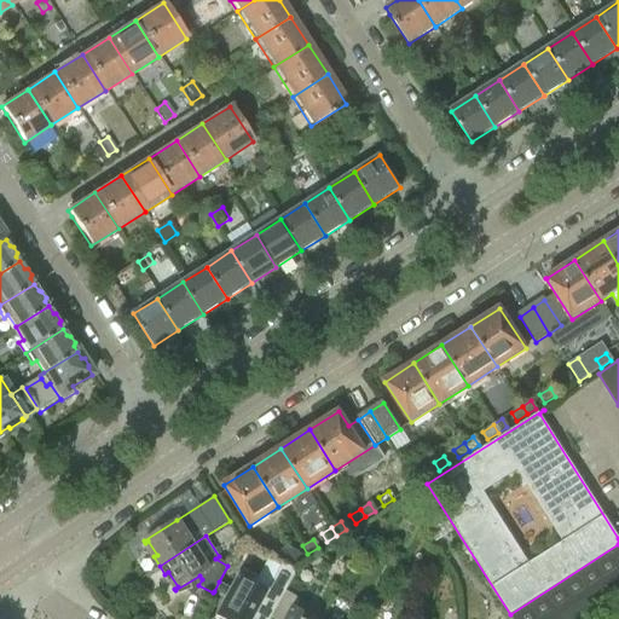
[(513,618),(600,618),(618,607),(618,544),(510,614),(513,618)]
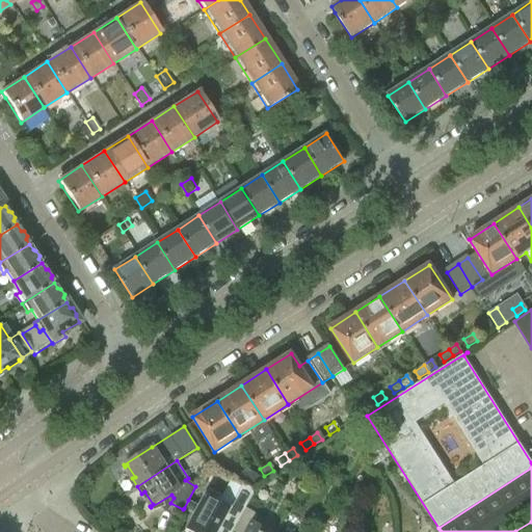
[(253,484),(260,479),(246,472),(238,476),(253,484)]
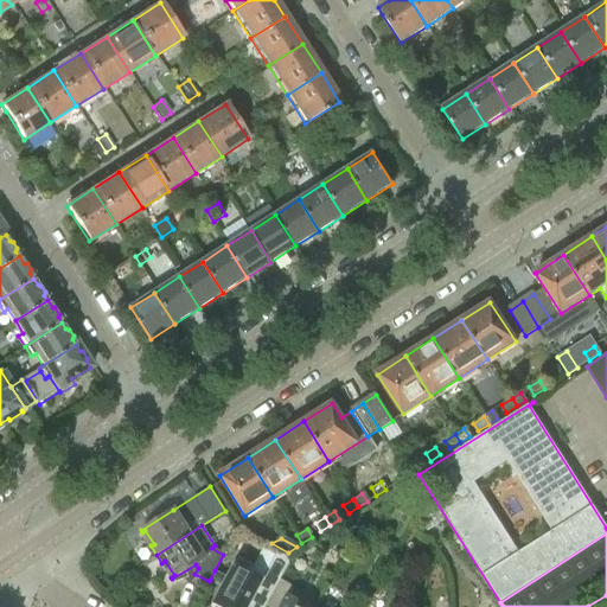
[(248,606),(264,579),(276,585),(279,579),(288,563),(287,558),(276,551),(262,576),(250,570),(253,564),(238,556),(228,576),(215,570),(210,580),(223,586),(211,606),(248,606)]
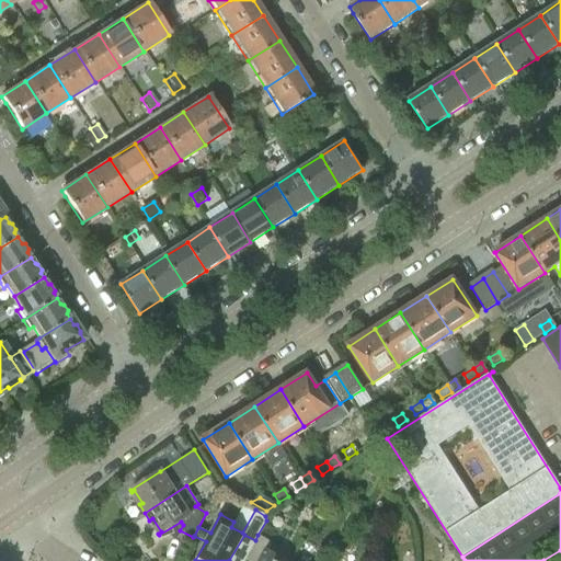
[(272,542),(258,535),(255,540),(244,559),(248,560),(285,560),(267,551),(272,542)]
